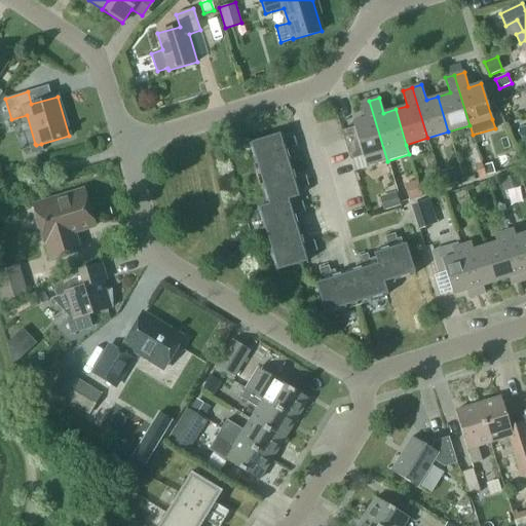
[(360,103),(365,118),(352,122),(353,127),(341,130),(350,159),(363,156),(366,167),(387,161),(369,101),(360,103)]
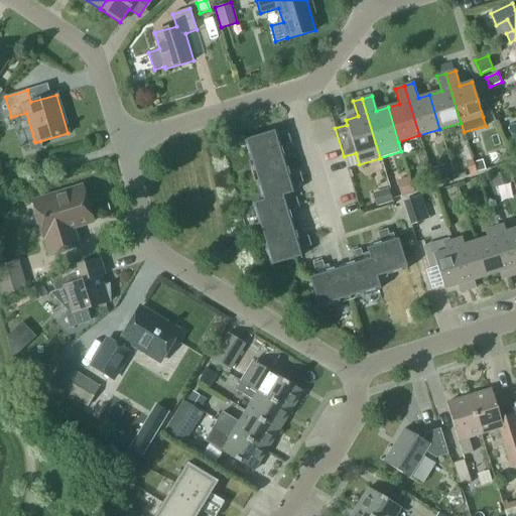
[(289,211),(299,208),(296,198),(286,201),(284,196),(294,191),(292,185),(303,182),(299,171),(289,175),(281,147),(291,144),(288,134),(278,137),(276,130),(244,140),(262,201),(252,204),(271,265),(296,257),(302,256),(300,249),(310,246),(308,236),(297,239),(289,211)]
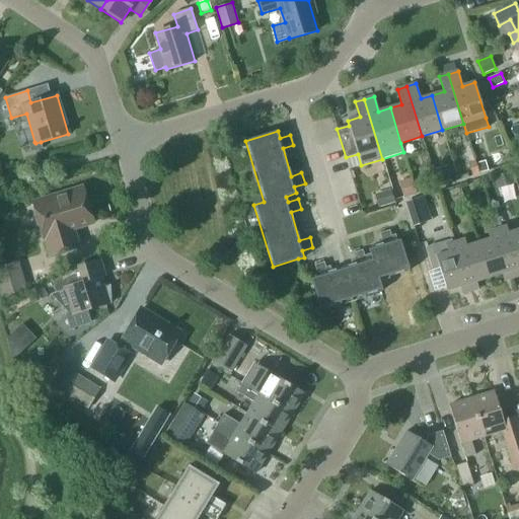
[(34,142),(28,144),(31,151),(42,148),(41,142),(35,143),(34,142)]
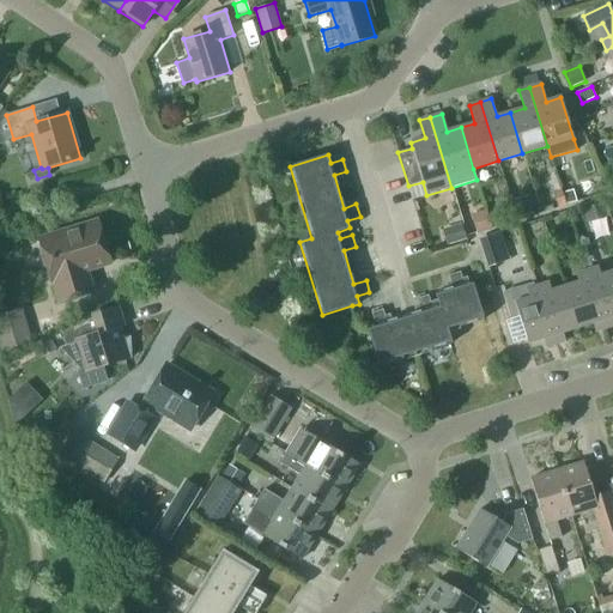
[(527,198),(511,201),(517,220),(532,216),(527,198)]
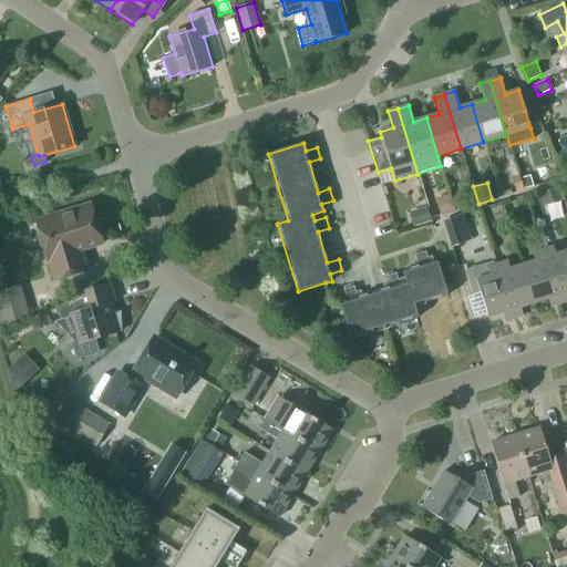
[(557,187),(539,194),(544,205),(560,199),(557,187)]
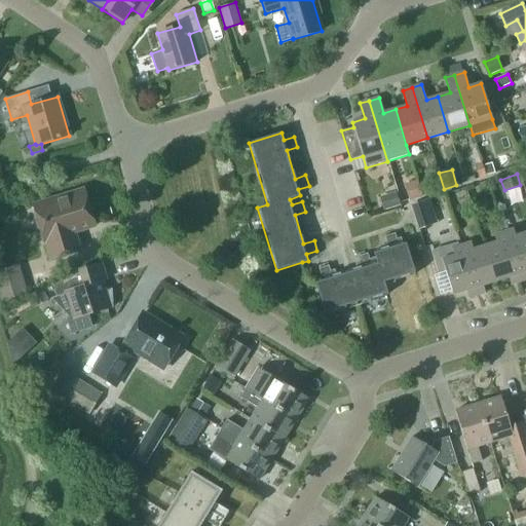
[(404,184),(409,200),(422,196),(417,180),(404,184)]
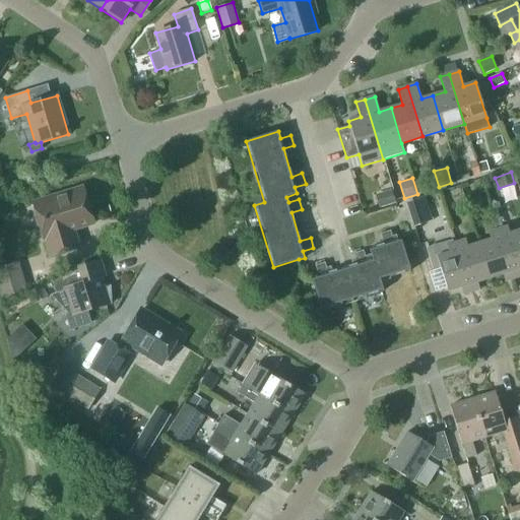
[(79,248),(73,231),(93,224),(82,187),(33,202),(49,257),(79,248)]
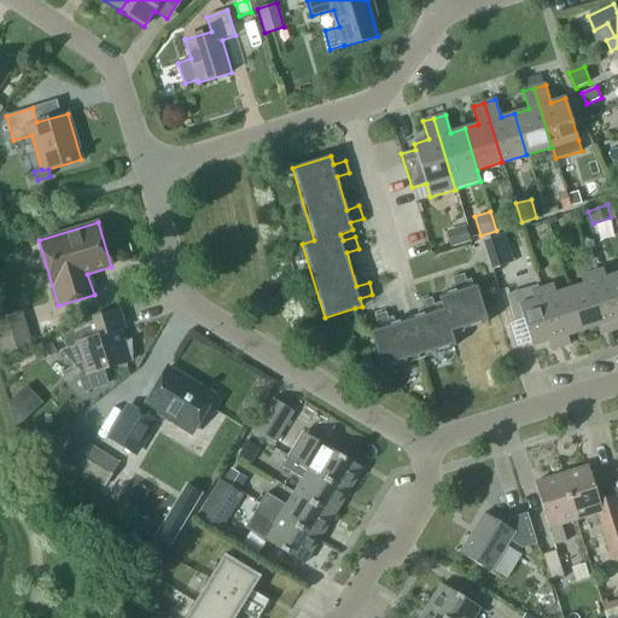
[(461,226),(442,232),(448,248),(466,242),(461,226)]
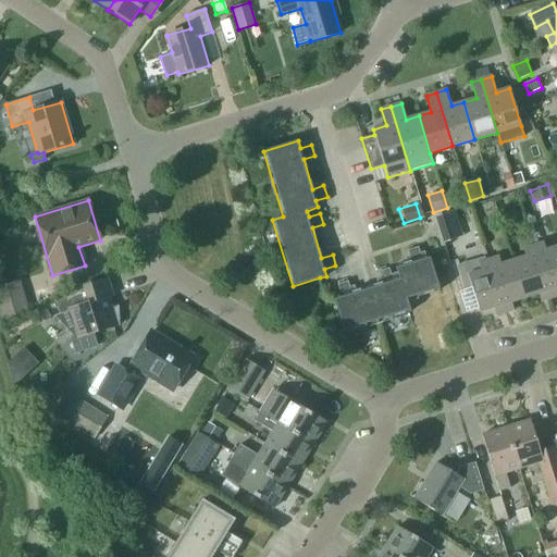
[(445,213),(434,217),(443,244),(444,244),(453,240),(445,213)]
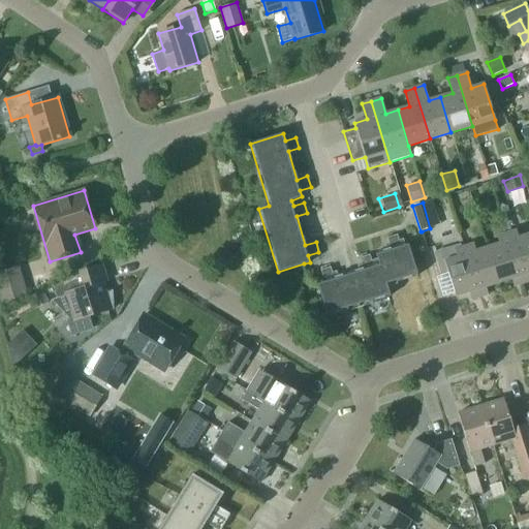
[(516,230),(506,234),(522,284),(528,281),(528,277),(528,274),(528,273),(528,234),(518,238),(516,230)]
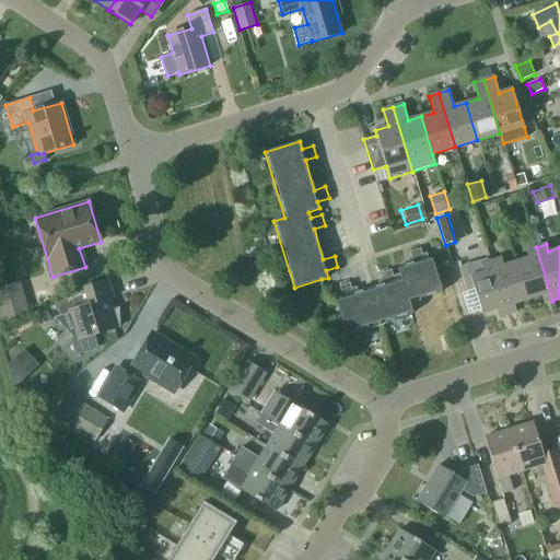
[(552,301),(536,247),(526,251),(528,258),(516,263),(527,300),(541,295),(544,303),(552,301)]
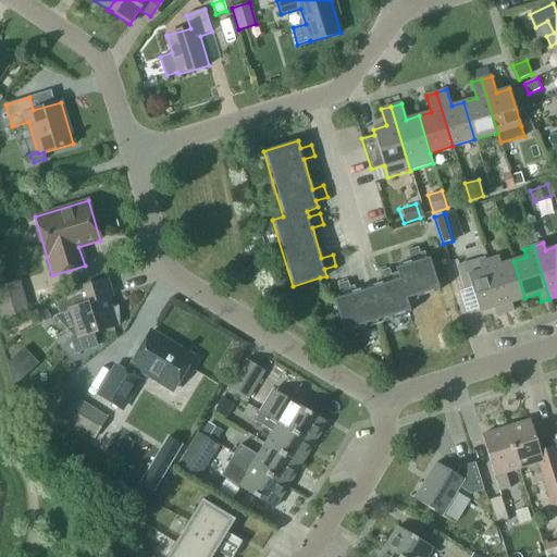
[(351,293),(348,282),(337,285),(341,296),(334,298),(344,332),(410,311),(407,300),(440,291),(429,256),(421,259),(418,247),(407,250),(411,262),(395,267),(398,277),(393,280),(388,269),(379,272),(382,283),(351,293)]
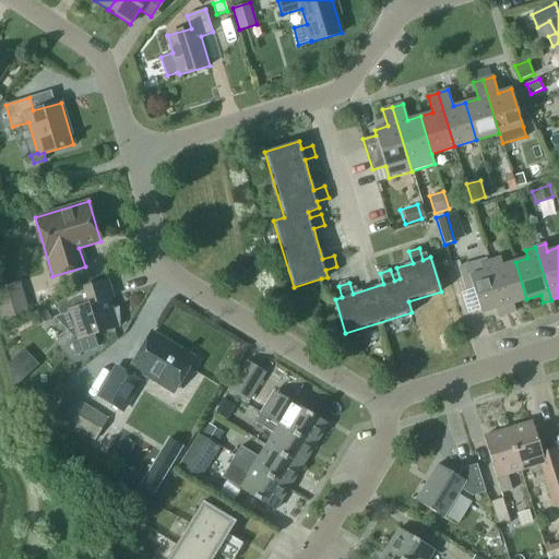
[(502,265),(500,258),(490,261),(507,313),(515,311),(513,304),(526,299),(515,262),(502,265)]
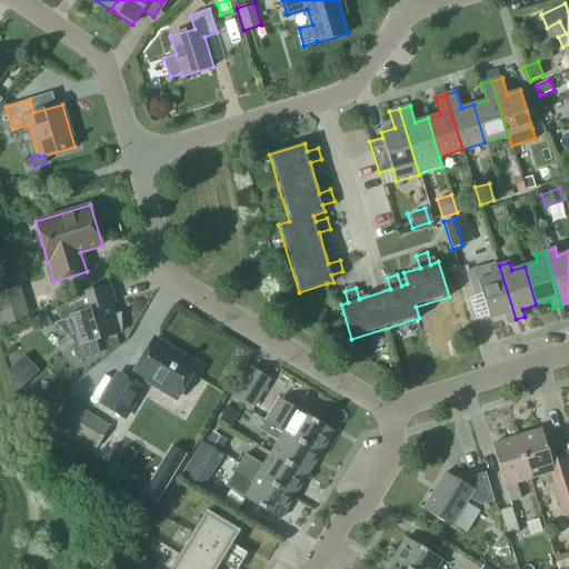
[(481,292),(490,319),(505,315),(507,322),(516,319),(499,266),(490,269),(489,266),(468,272),(475,295),(481,292)]
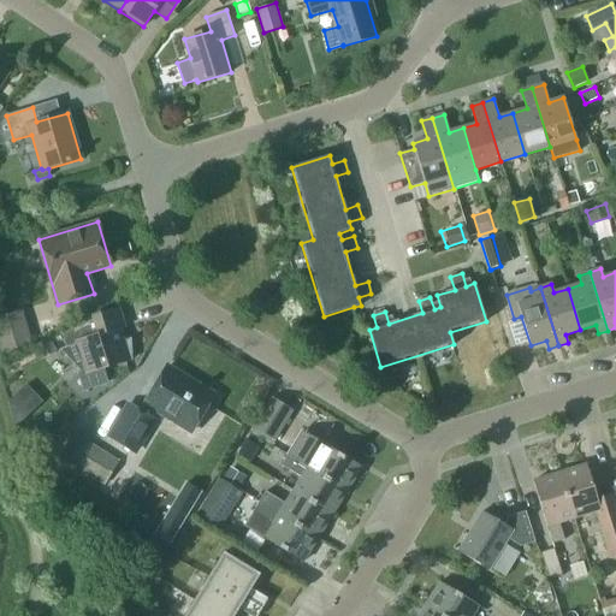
[(93,317),(61,335),(66,349),(61,350),(63,351),(81,369),(77,374),(83,391),(108,384),(104,368),(130,360),(129,339),(124,341),(119,329),(125,326),(120,308),(93,317)]
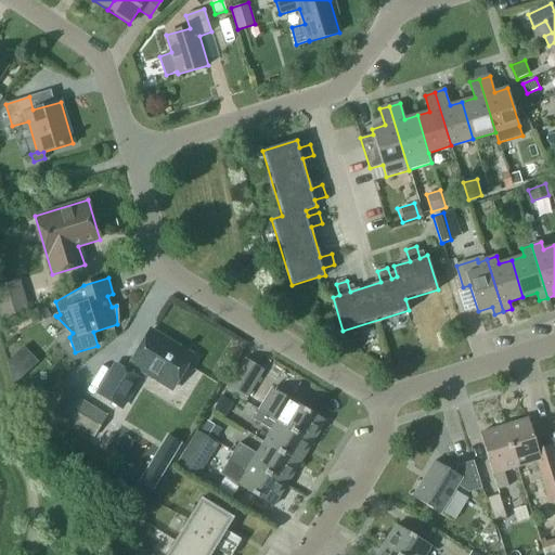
[(21,280),(0,285),(0,315),(1,318),(29,309),(21,280)]
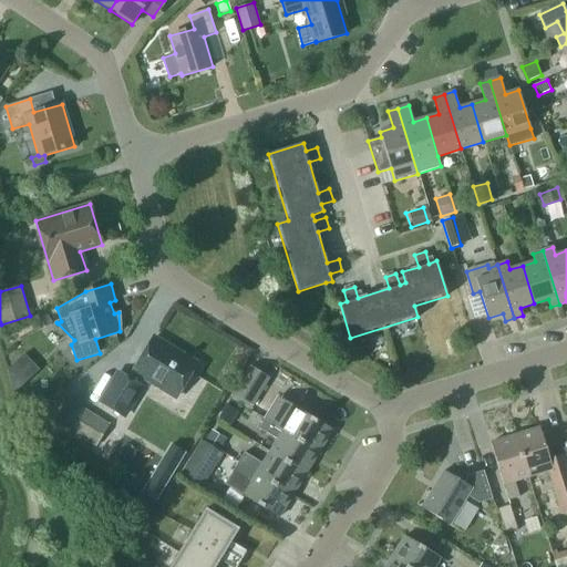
[(47,315),(33,322),(39,331),(52,323),(47,315)]
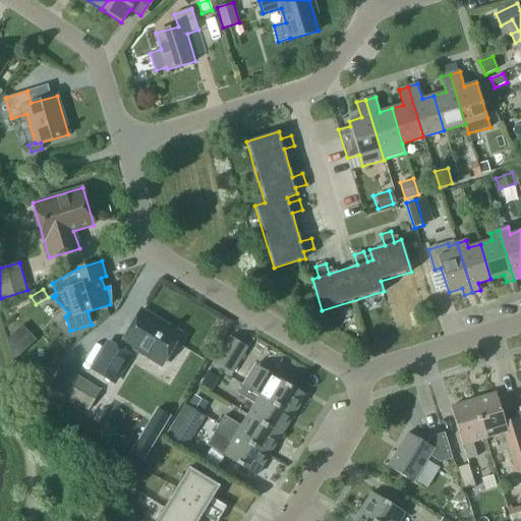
[(158,320),(141,310),(122,342),(123,342),(119,349),(108,343),(92,369),(114,383),(130,356),(125,353),(129,346),(162,365),(178,338),(155,324),(158,320)]
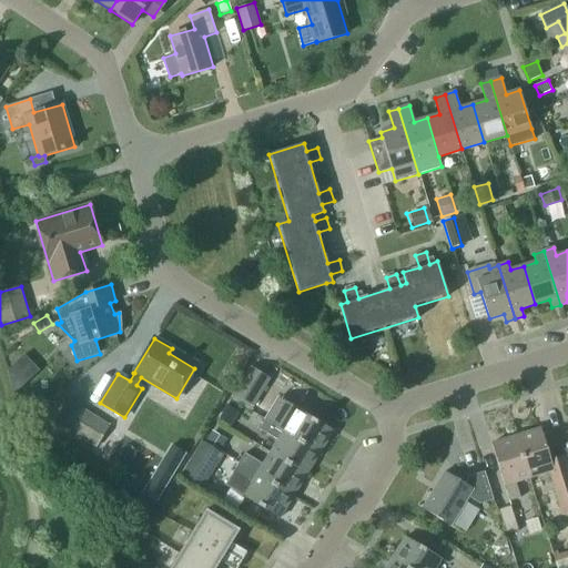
[(26,353),(6,371),(21,387),(41,369),(26,353)]
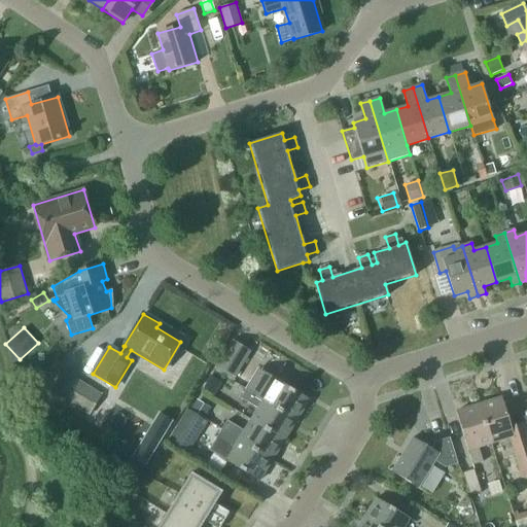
[(217,365),(235,377),(250,351),(233,341),(217,365)]
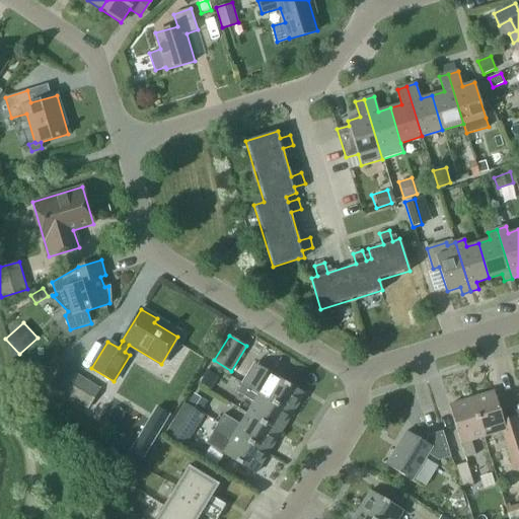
[(208,370),(200,383),(211,389),(218,376),(208,370)]
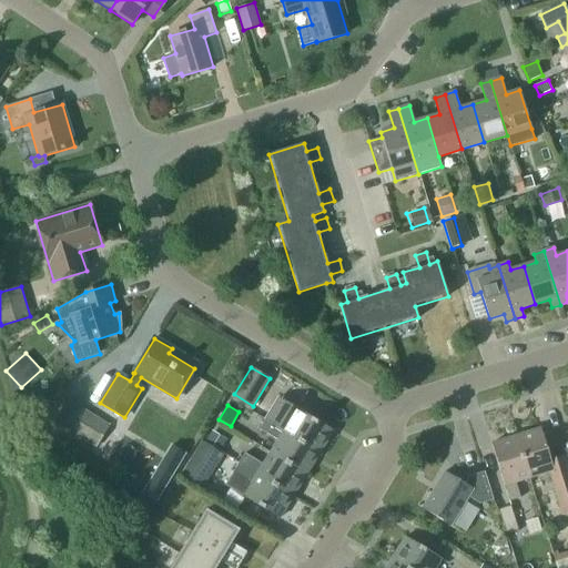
[(271,411),(265,419),(320,453),(333,430),(291,405),(283,417),(271,411)]
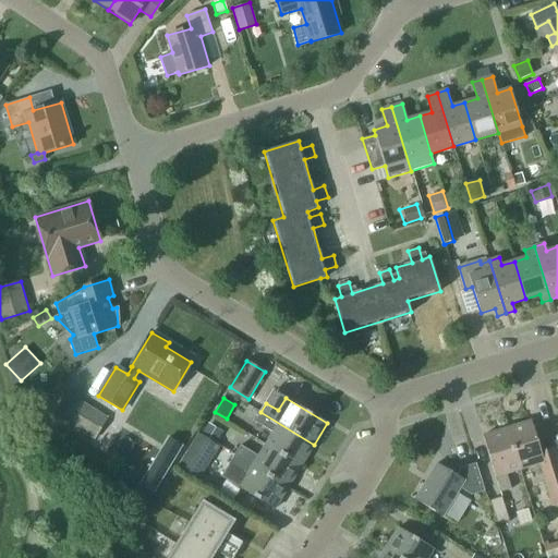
[(64,421),(95,439),(106,421),(76,402),(64,421)]
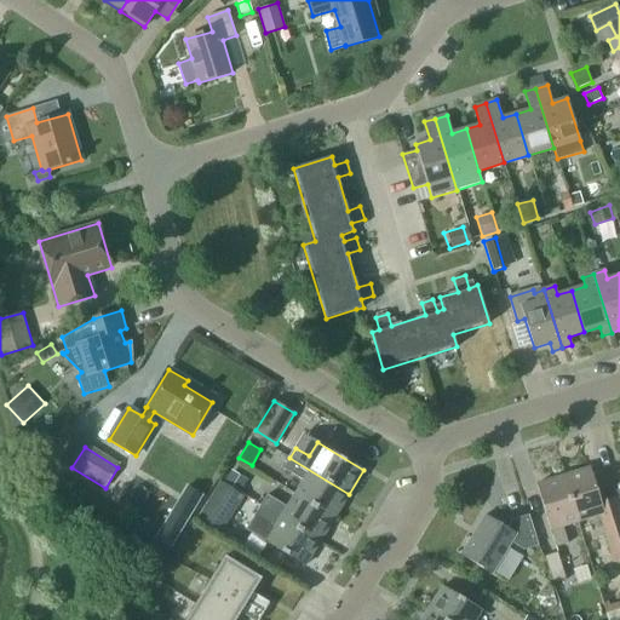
[(349,494),(290,458),(283,469),(303,481),(294,494),(334,518),(349,494)]
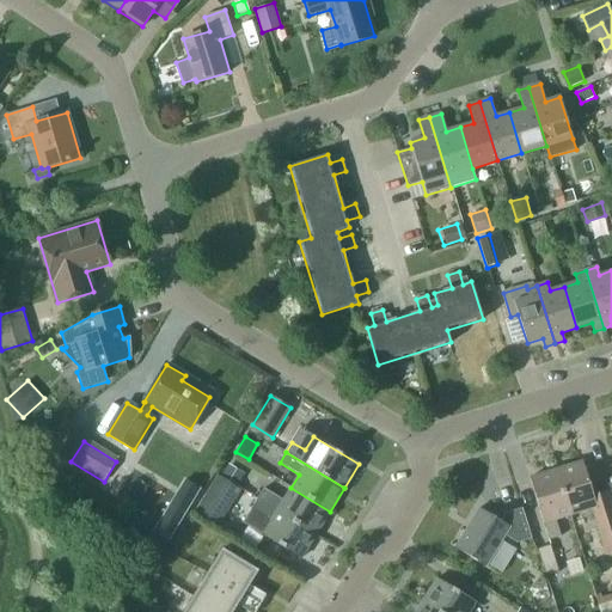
[(611,506),(607,491),(593,496),(582,461),(556,470),(570,515),(585,510),(588,521),(597,520),(606,551),(611,549),(611,506)]
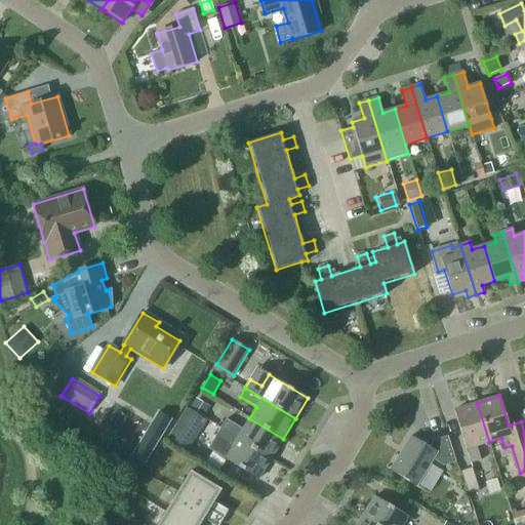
[(203,416),(209,406),(198,399),(192,409),(203,416)]
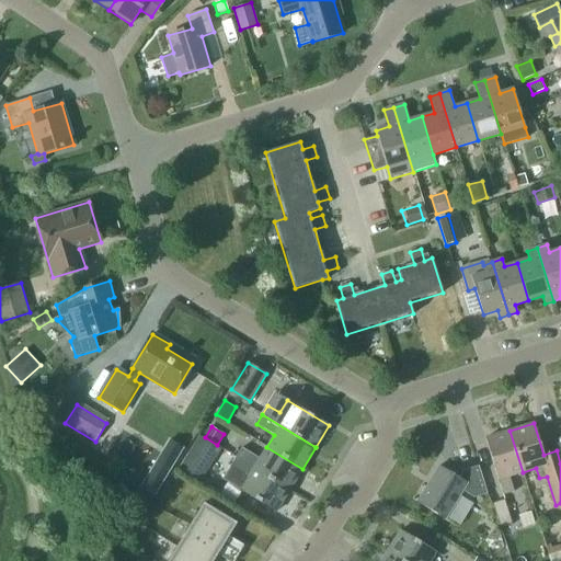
[(508,477),(523,472),(510,431),(485,438),(503,495),(514,492),(508,477)]
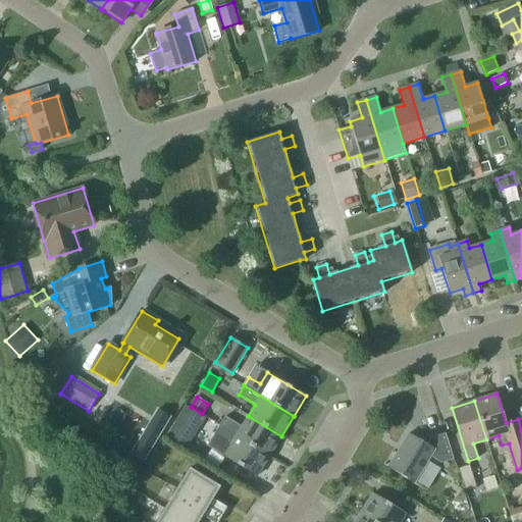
[(186,405),(166,437),(187,450),(194,437),(185,432),(197,412),(186,405)]
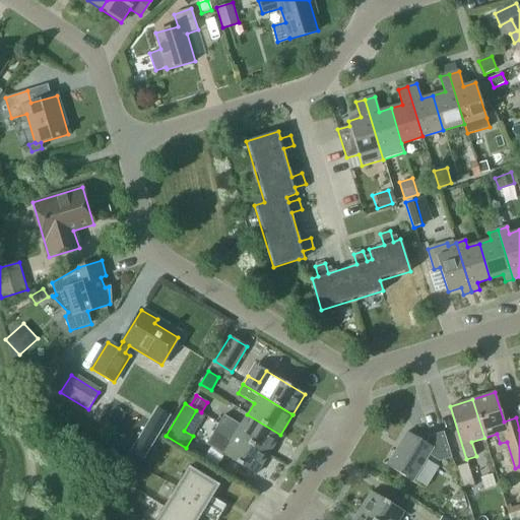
[(268,454),(280,435),(247,414),(241,426),(223,415),(218,424),(268,454)]
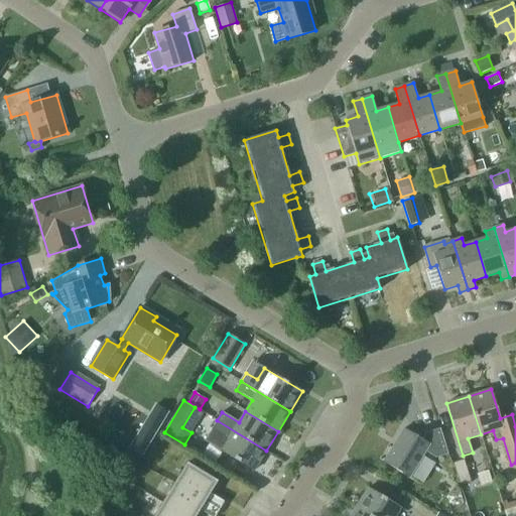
[(221,450),(254,471),(266,450),(217,420),(205,440),(222,450),(221,450)]
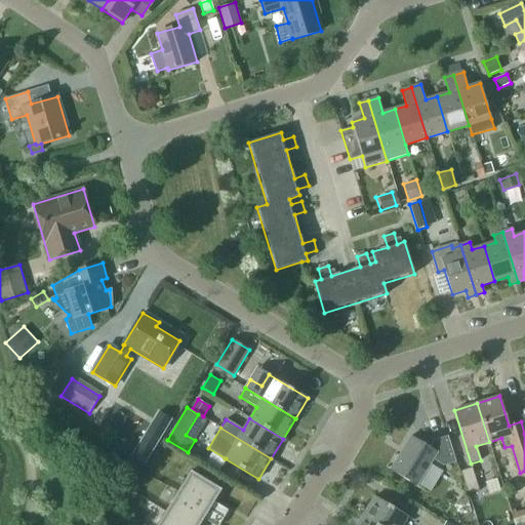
[(430,447),(411,436),(391,470),(417,486),(434,459),(443,466),(455,461),(447,437),(433,441),(430,447)]
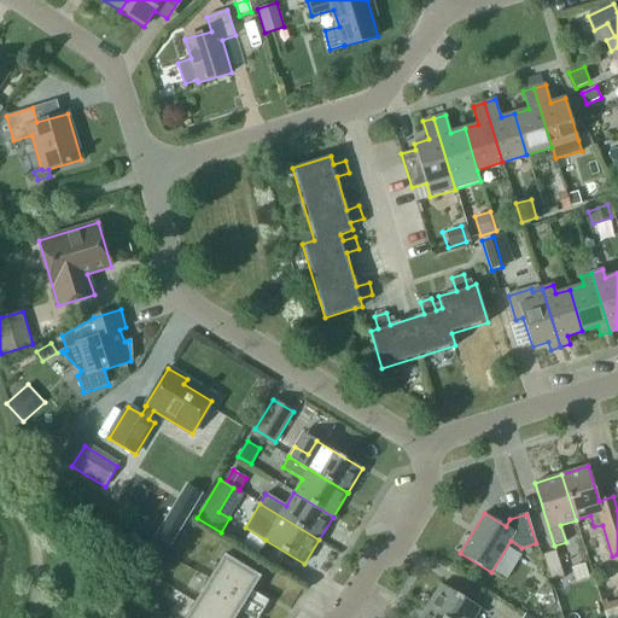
[(555,549),(542,554),(551,582),(564,577),(555,549)]
